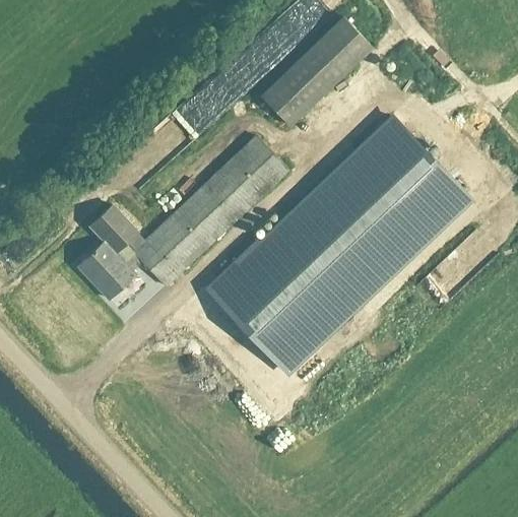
[(332,0),(305,0),(228,77),(242,91),(333,1),(332,0)]
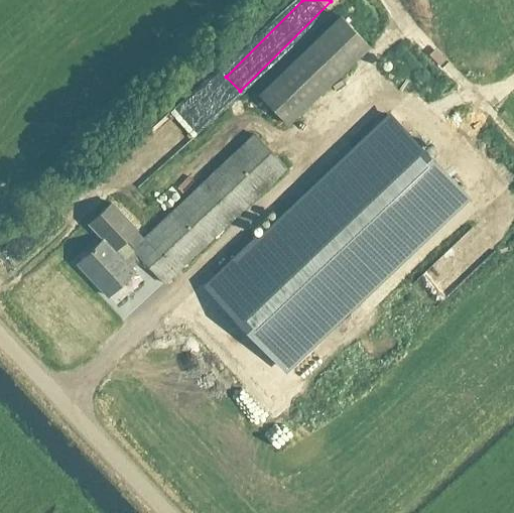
[(342,17),(259,97),(289,127),(371,47),(342,17)]
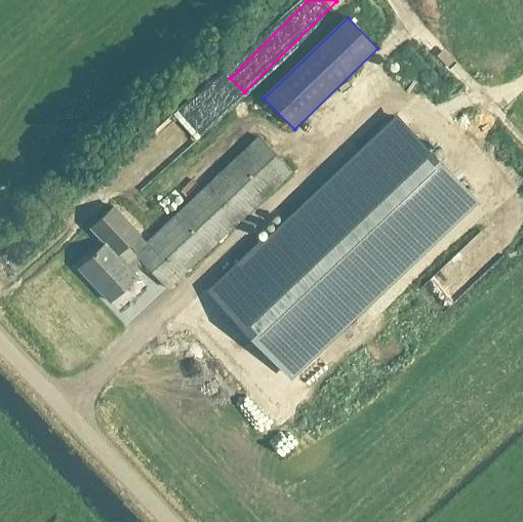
[(399,117),(213,292),(291,375),(477,200),(399,117)]
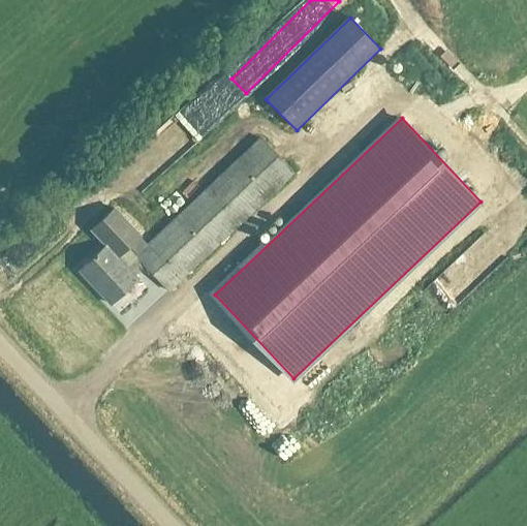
[(137,277),(147,269),(169,294),(296,175),(260,138),(148,245),(143,240),(145,238),(117,209),(92,233),(106,247),(80,272),(112,305),(140,279),(137,277)]
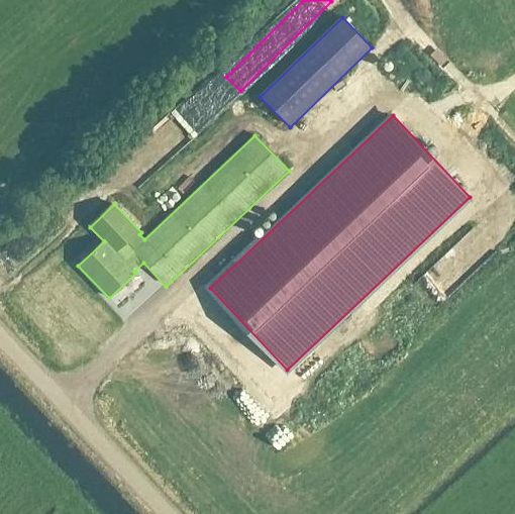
[(425,276),(439,294),(451,284),(438,266),(425,276)]
